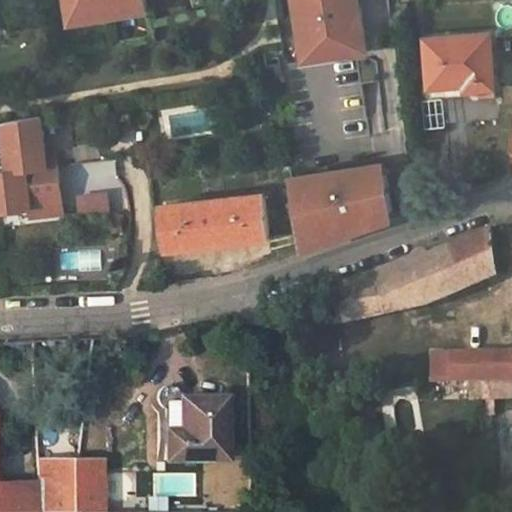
[(70,0),(74,20),(149,8),(148,0),(297,0),(307,59),(369,49),(361,0),(70,0)]
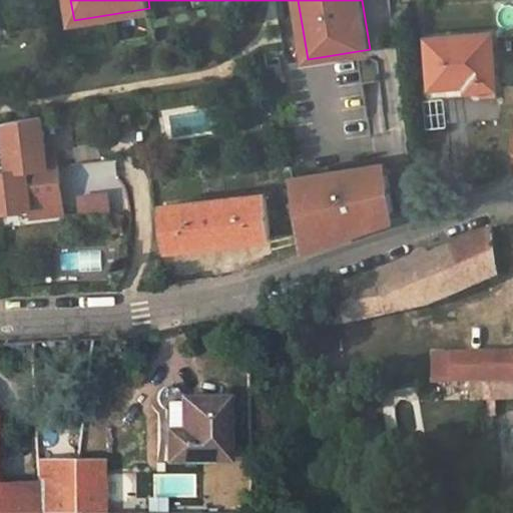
[(512,0),(497,0),(498,14),(512,12),(512,0)]
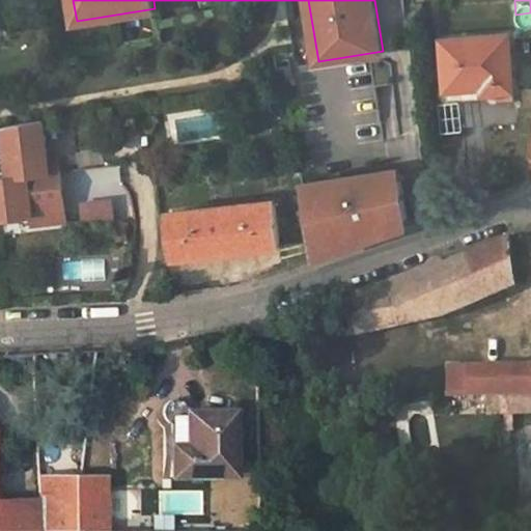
[(511,31),(442,36),(447,90),(484,87),(484,91),(494,91),(514,89),(511,31)]
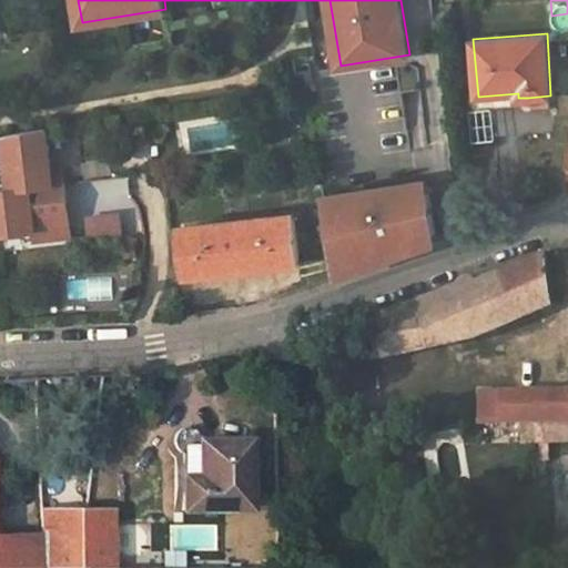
[(478,97),(479,110),(530,107),(528,98),(518,98),(518,93),(478,97)]
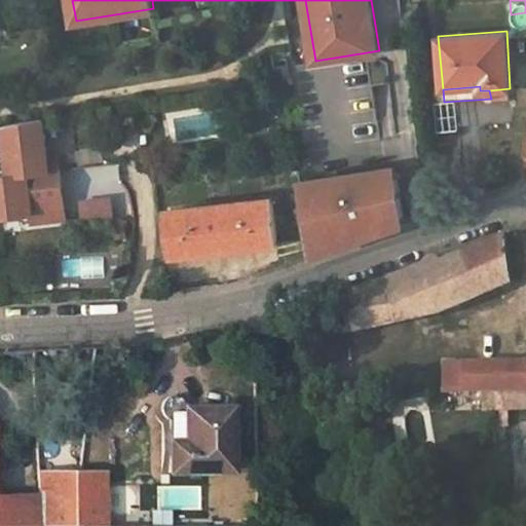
[(42,116),(3,121),(9,174),(59,167),(57,150),(47,151),(42,116)]
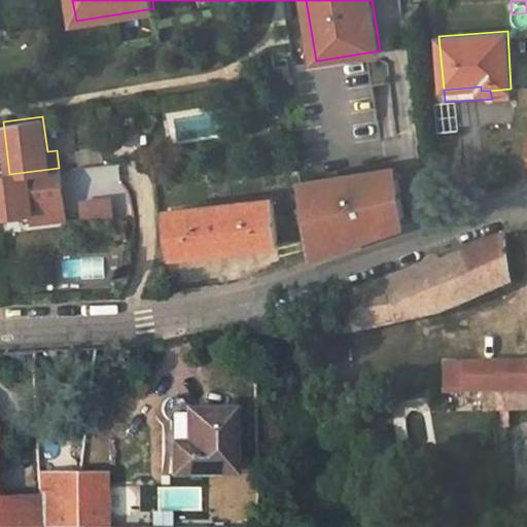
[(300,178),(313,252),(407,222),(395,164),(300,178)]
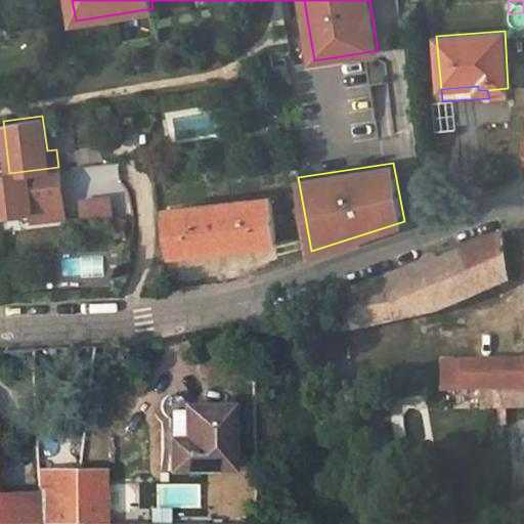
[(9,173),(0,173),(0,213),(32,210),(30,188),(60,184),(58,167),(9,173)]
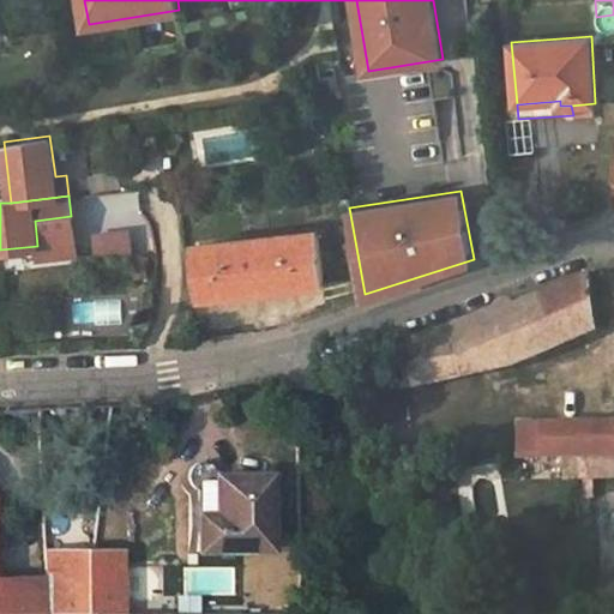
[(76,252),(71,216),(35,221),(37,246),(38,257),(76,252)]
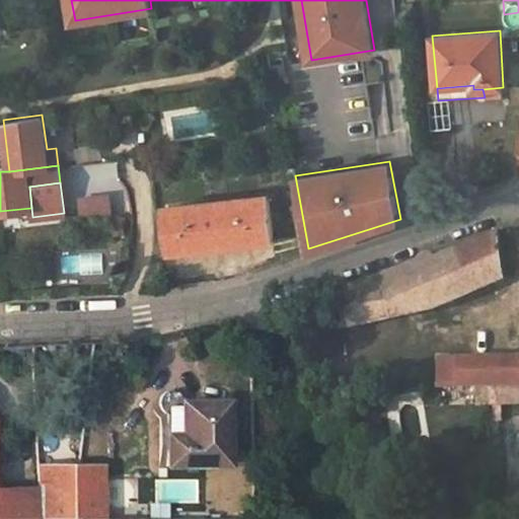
[(168,206),(173,250),(275,239),(270,195),(168,206)]
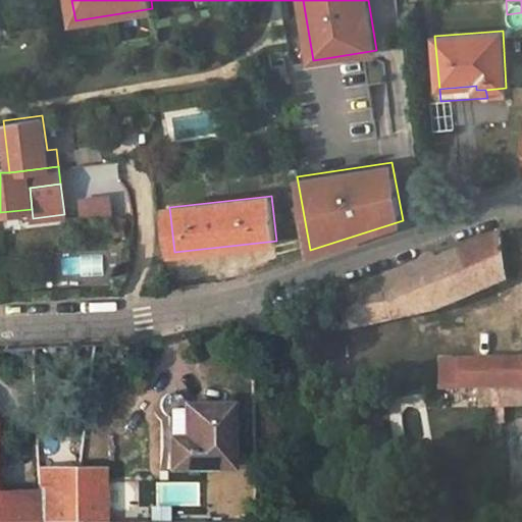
[(342,293),(346,325),(438,309),(507,278),(503,233),(440,259),(435,257),(428,256),(426,258),(425,262),(398,273),(342,293)]
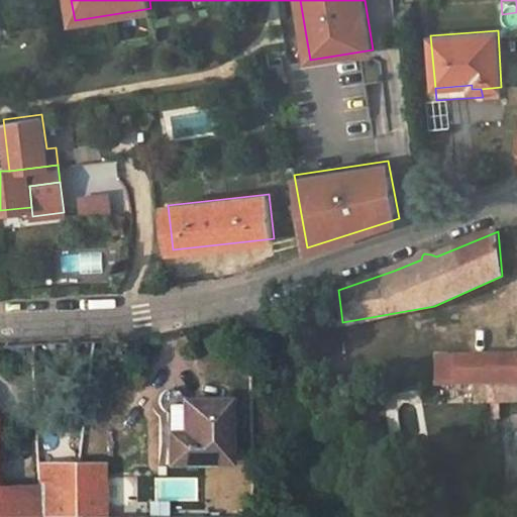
[(275,335),(275,323),(254,324),(255,336),(275,335)]
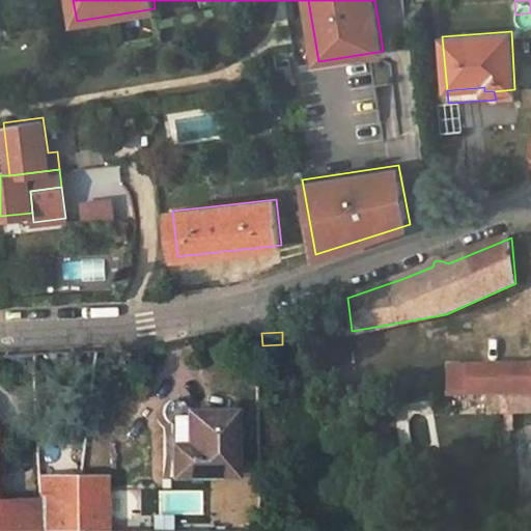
[(530,365),(448,366),(448,393),(446,393),(446,395),(488,393),(530,392),(530,365)]
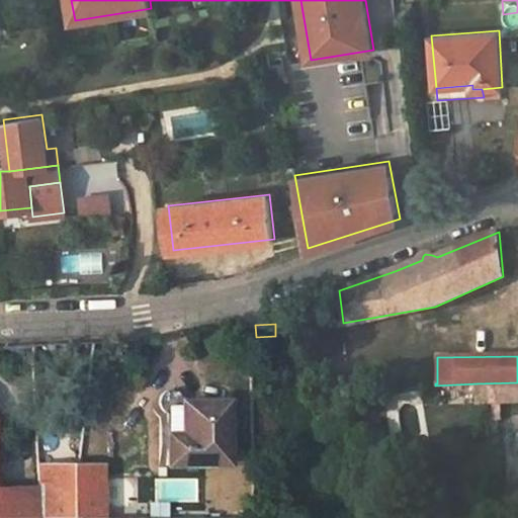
[(370,371),(360,372),(360,385),(371,385),(370,371)]
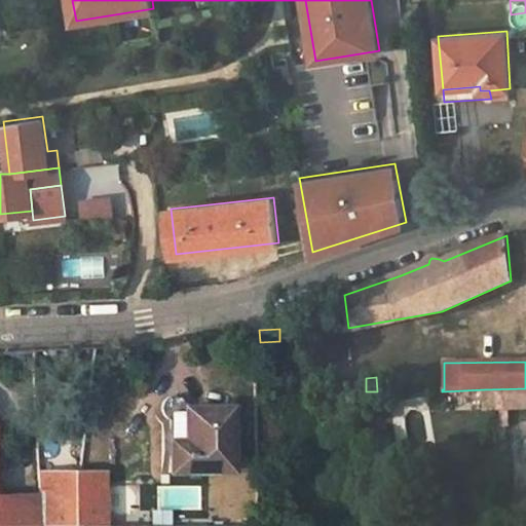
[(525,388),(484,389),(484,409),(499,409),(499,424),(509,424),(509,409),(525,408),(525,388)]
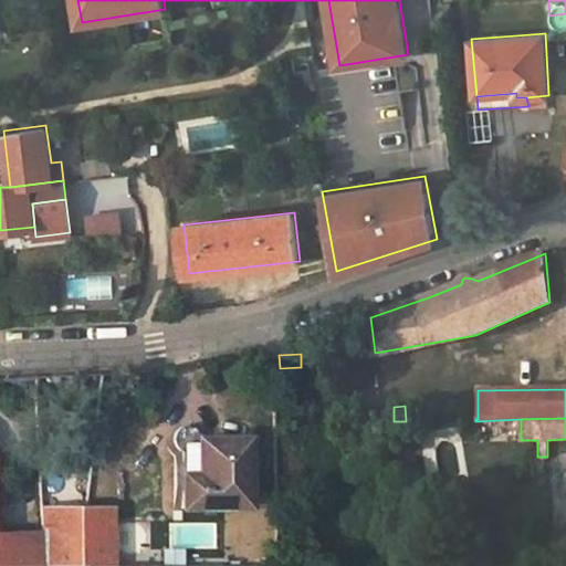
[(181,447),(182,505),(250,504),(249,437),(198,438),(198,432),(195,428),(190,425),(186,423),(180,426),(176,429),(174,433),(175,439),(177,443),(181,447)]
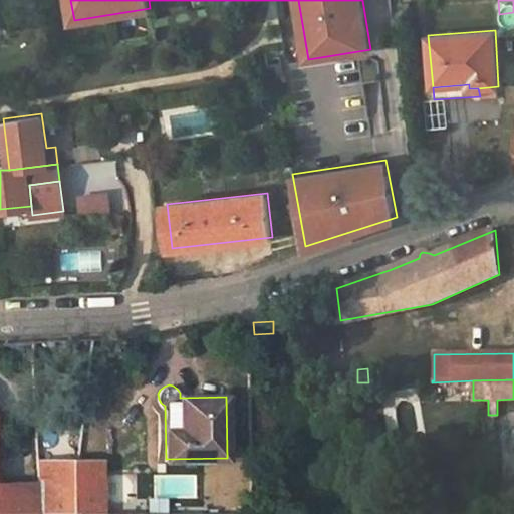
[(100,460),(39,462),(40,482),(0,483),(0,511),(67,512),(104,512),(100,460)]
